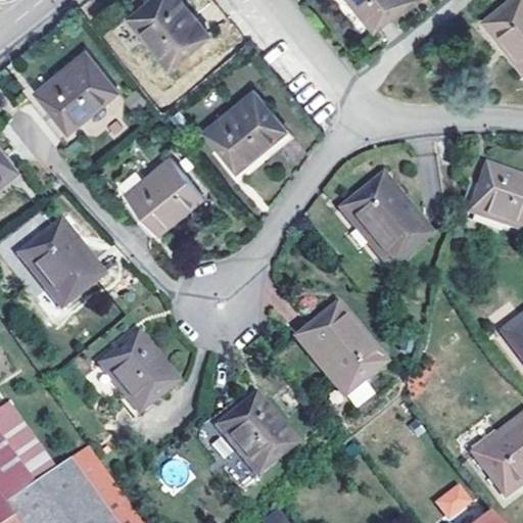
[(206,33),(179,0),(147,0),(128,16),(169,64),(206,33)]
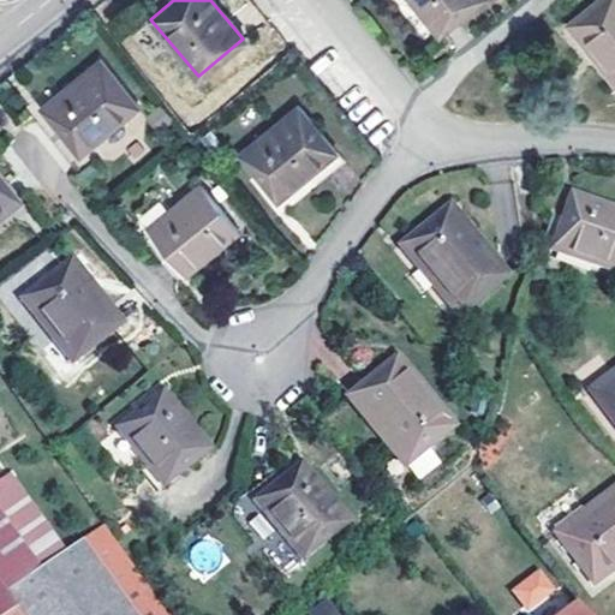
[(476,0),(410,0),(437,33),(476,0)]
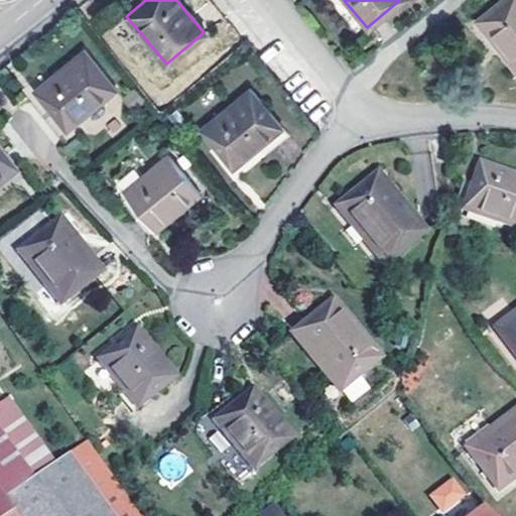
[(515,0),(500,0),(476,20),(515,68),(515,0)]
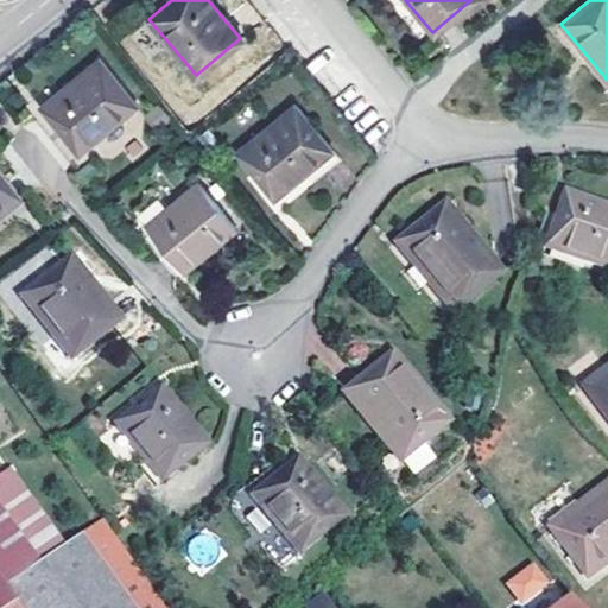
[(133,105),(97,59),(40,105),(77,151),(133,105)]
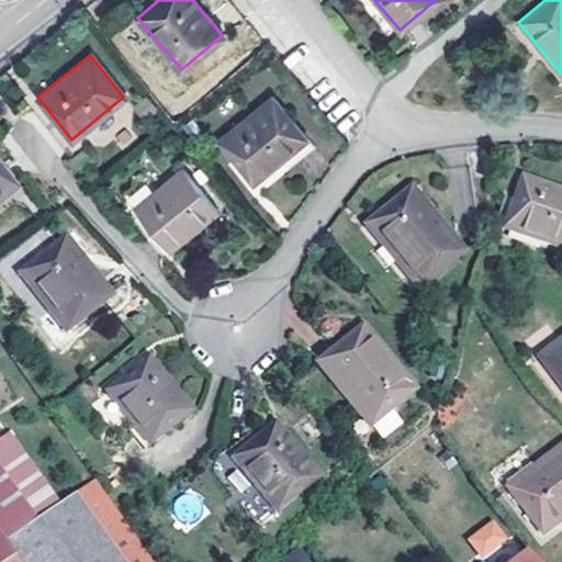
[(270,97),(217,138),(253,181),(281,158),(305,138),(270,97)]
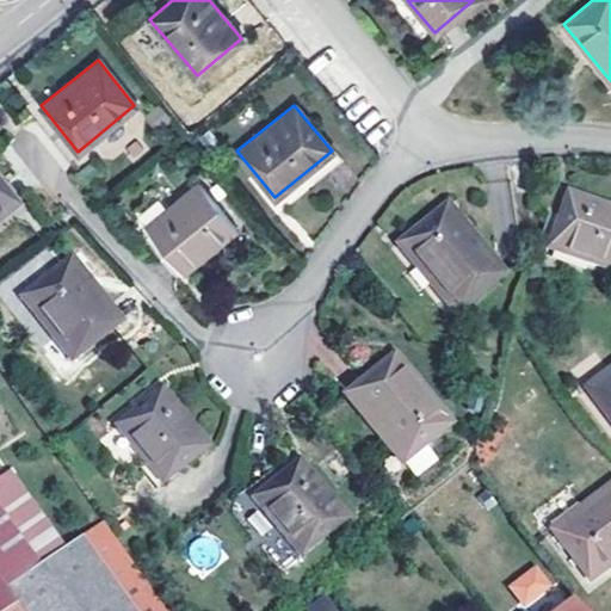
[(332,150),(306,172),(314,180),(339,160),(332,150)]
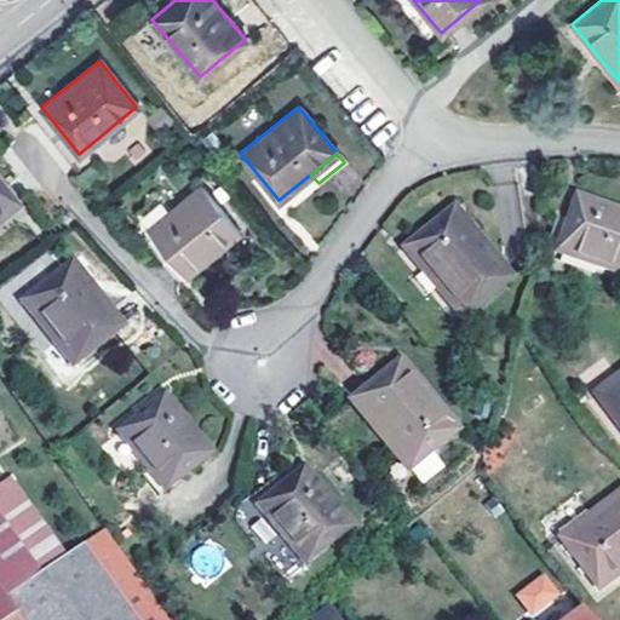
[(201,184),(148,227),(164,247),(187,274),(239,231),(201,184)]
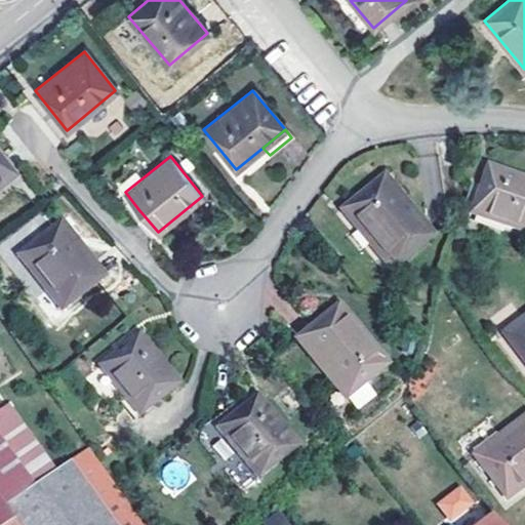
[(0,185),(10,177),(0,164),(0,185)]
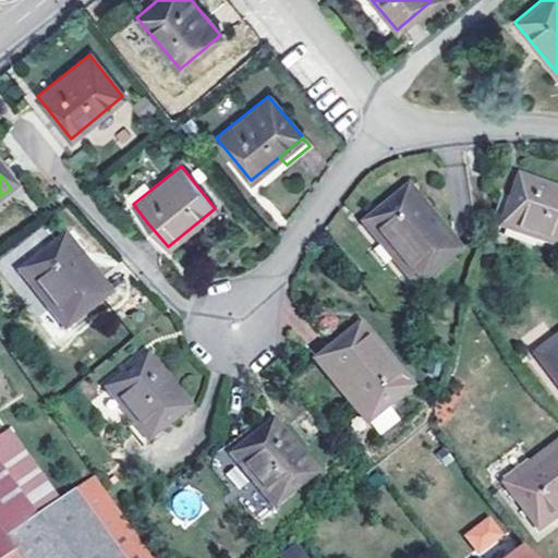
[(557,249),(557,191),(516,177),(498,228),(557,249)]
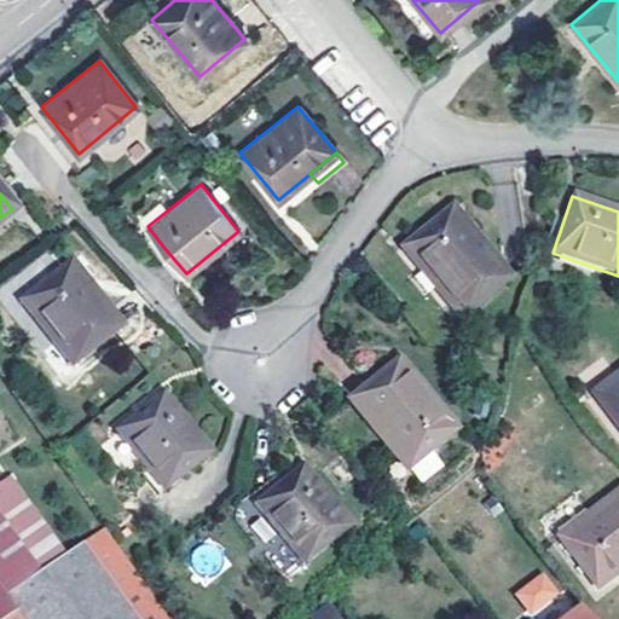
[(505,277),(449,209),(400,247),(460,318),(505,277)]
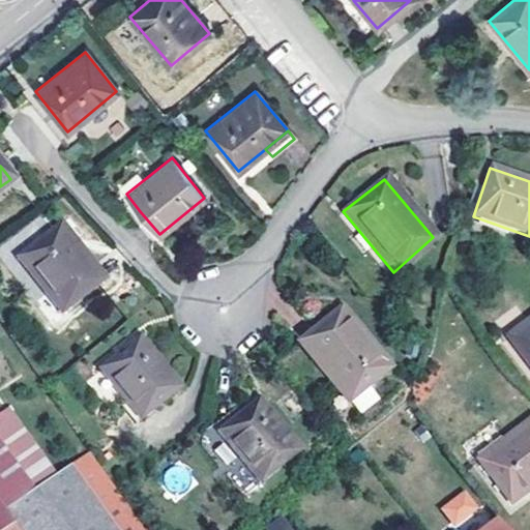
[(159,234),(140,211),(133,217),(150,240),(159,234)]
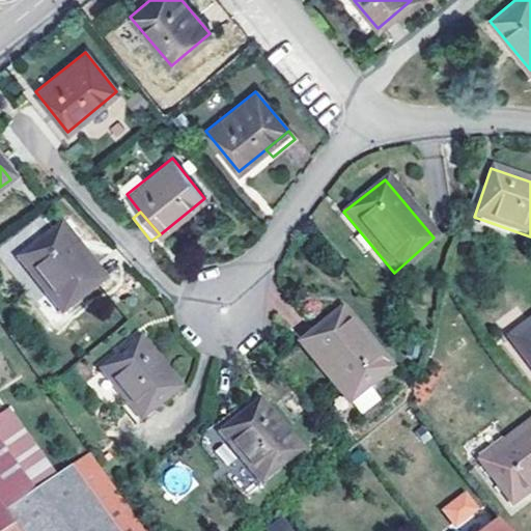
[(102,280),(60,225),(17,259),(59,314),(102,280)]
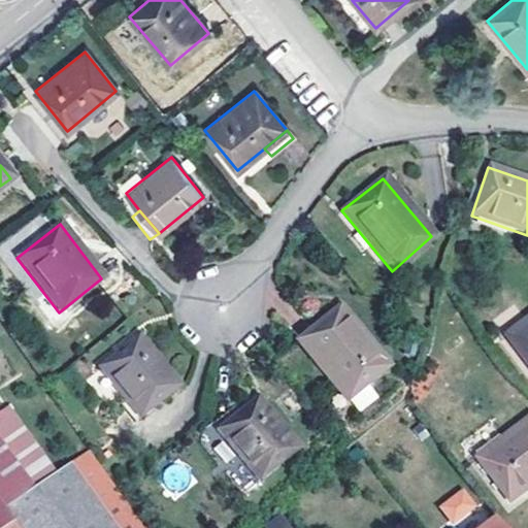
[(295,342),(345,402),(367,385),(388,368),(339,308),(295,342)]
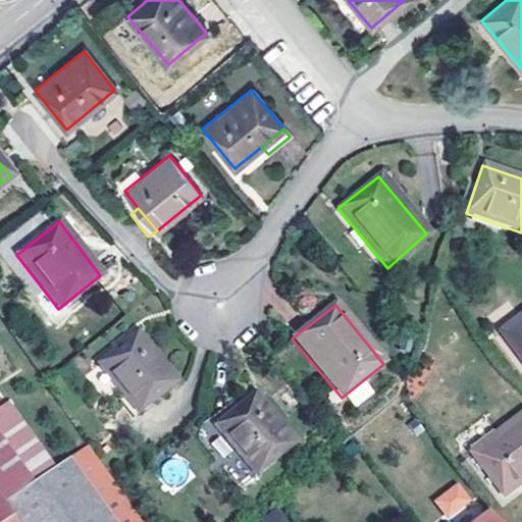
[(521,316),(501,333),(521,360),(521,316)]
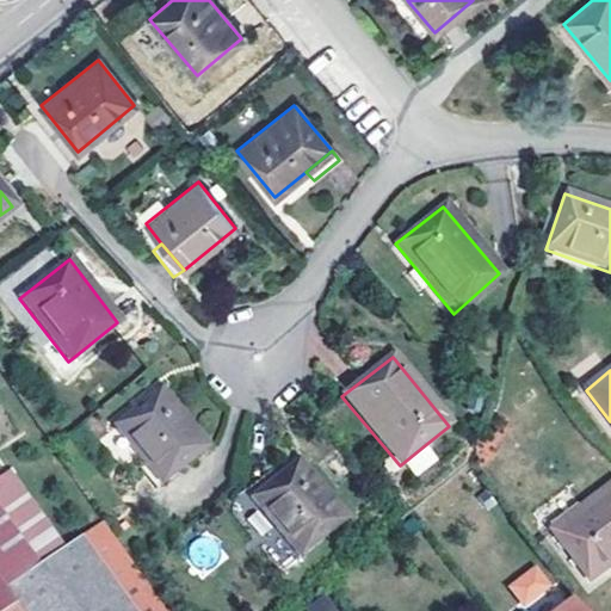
[(207,449),(159,392),(113,429),(161,485),(207,449)]
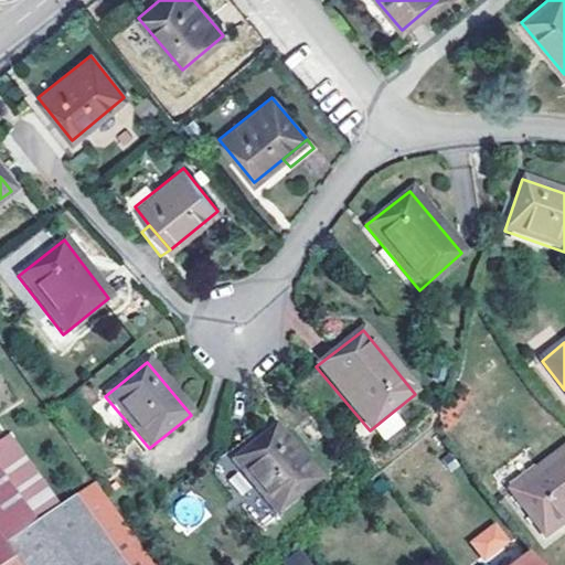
[(401,420),(393,412),(370,430),(377,439),(401,420)]
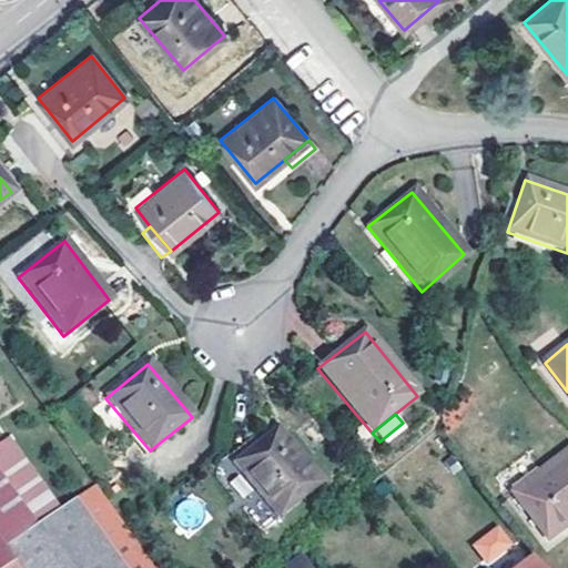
[(276,430),(257,446),(234,465),(276,518),(320,484),(276,430)]
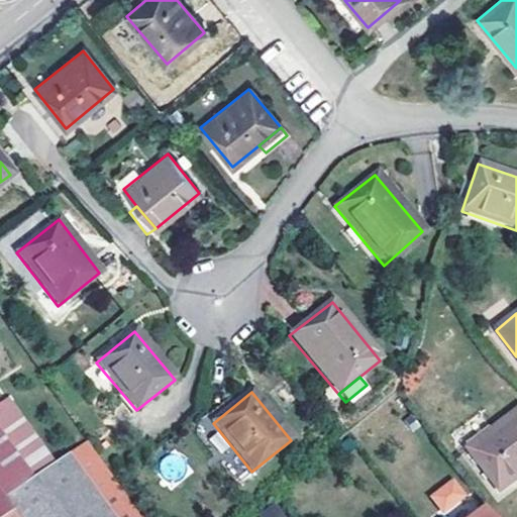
[(206,414),(213,423),(234,406),(227,398),(206,414)]
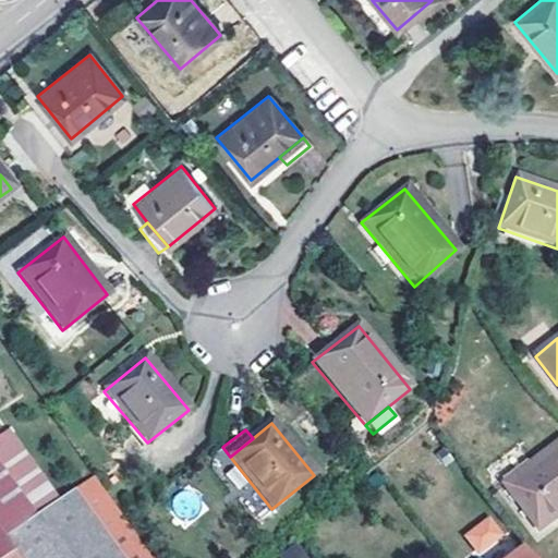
[(557,443),(502,485),(538,531),(557,514),(557,443)]
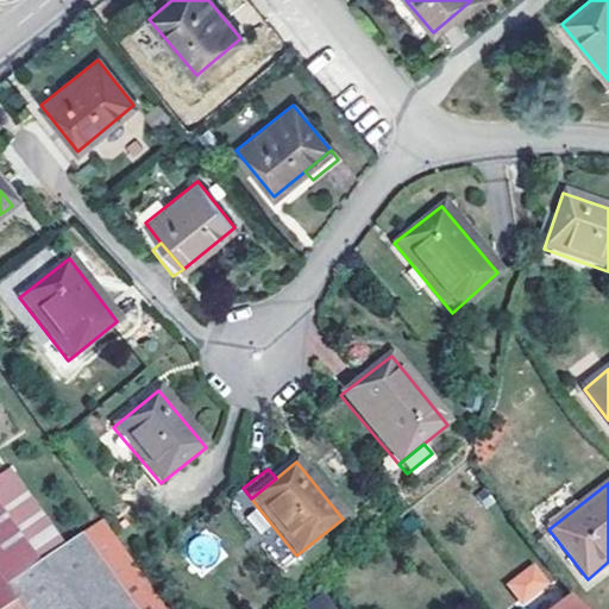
[(0,581),(4,586),(36,565),(0,515),(0,581)]
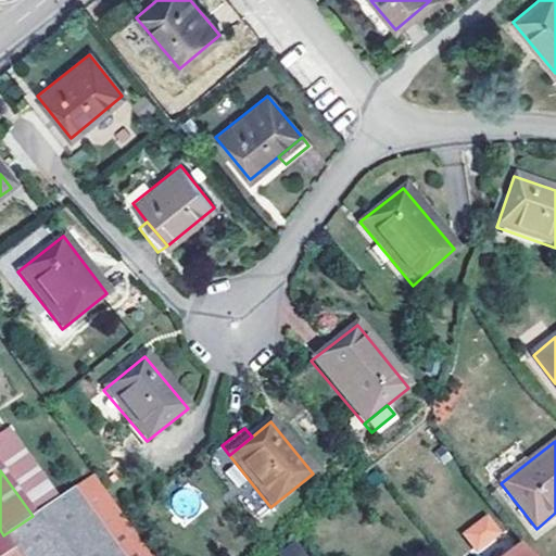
[(3,535),(13,550),(16,555),(149,555),(92,475),(33,516),(3,535)]
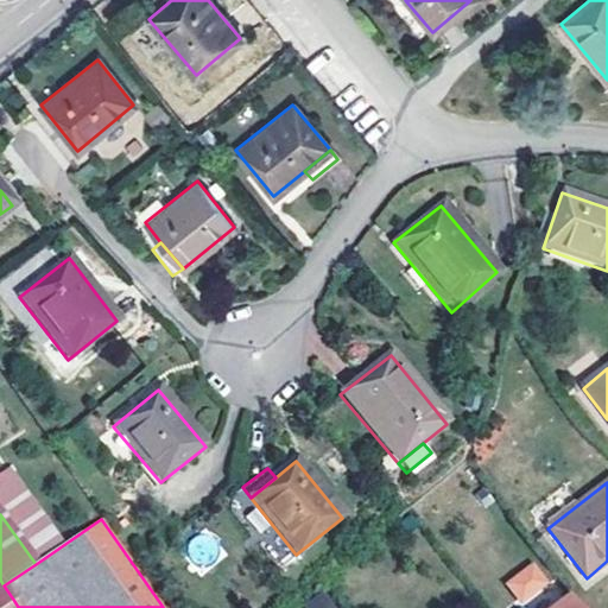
[(188,556),(207,564),(216,544),(197,536),(188,556)]
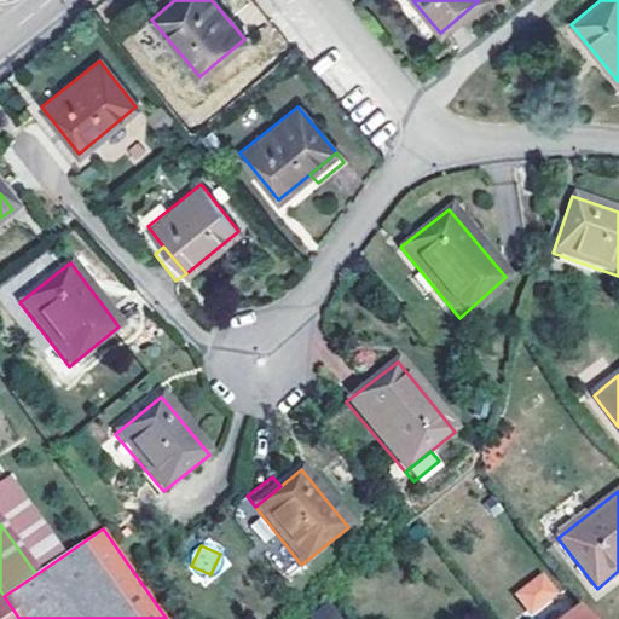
[(514,591),(531,615),(562,594),(545,570),(514,591)]
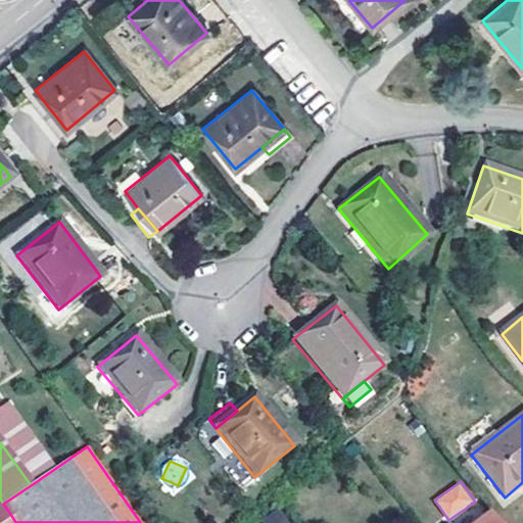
[(0,522),(1,522),(12,517),(3,504),(0,498),(0,522)]
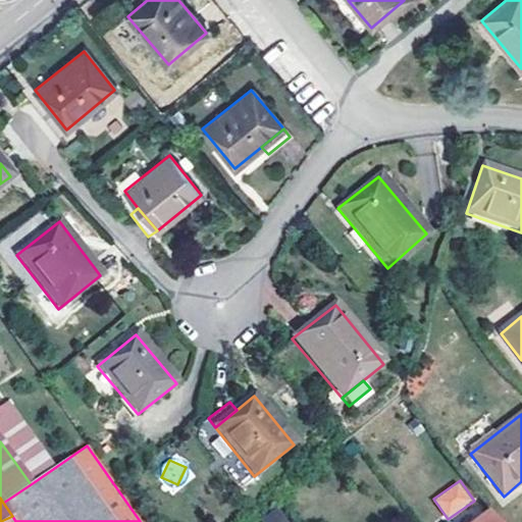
[(469,521),(505,521),(492,505),(469,521)]
